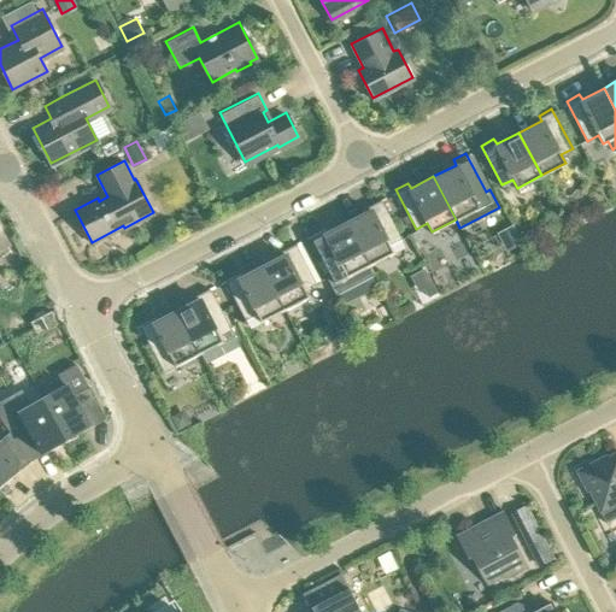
[(370,210),(347,221),(370,264),(394,252),(389,243),(402,237),(380,198),(368,205),(370,210)]
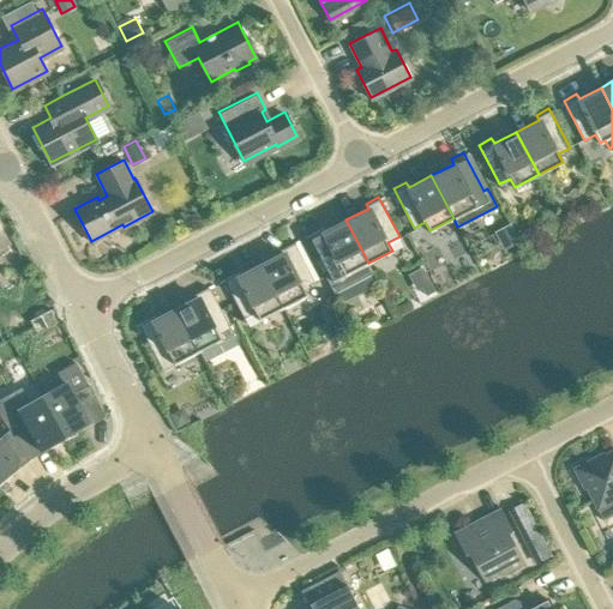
[(368,263),(346,219),(324,231),(322,227),(308,233),(320,258),(326,269),(329,272),(325,275),(334,293),(373,272),(368,263)]
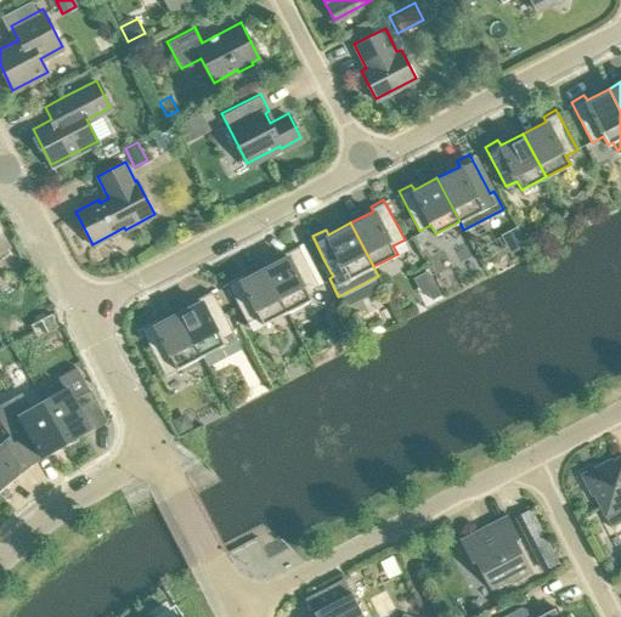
[(287,256),(264,267),(287,311),(310,299),(306,290),(317,284),(297,244),(284,250),(287,256)]
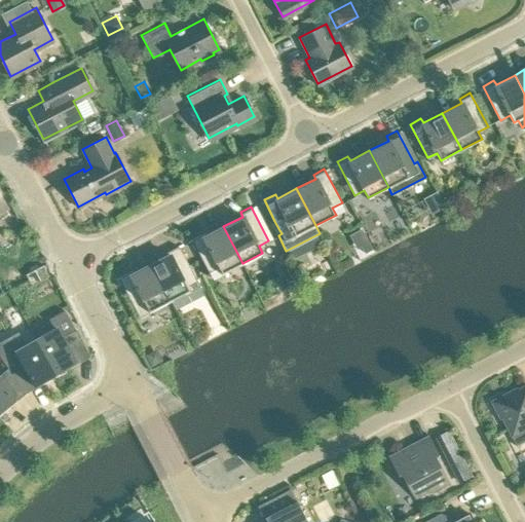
[(274,221),(270,223),(275,232),(279,230),(274,221)]
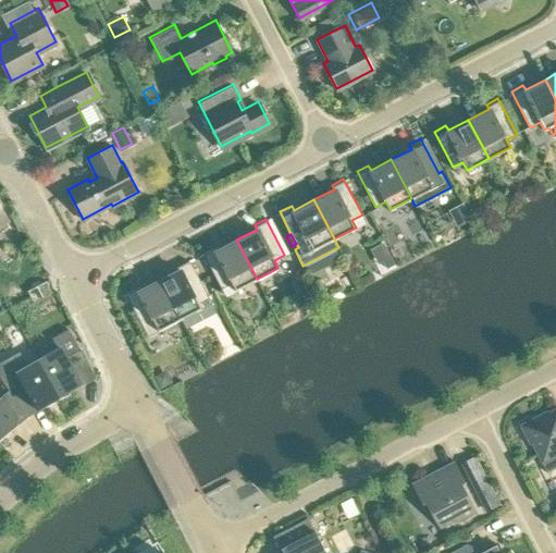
[(257,279),(236,240),(217,250),(213,246),(202,252),(221,287),(231,282),(235,290),(257,279)]
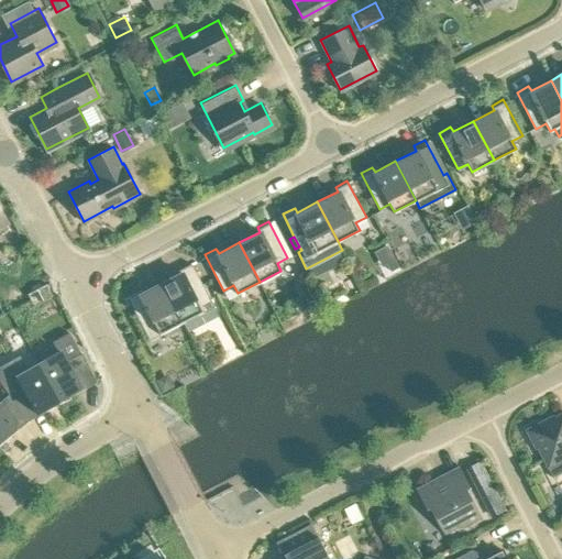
[(182,272),(161,283),(182,322),(202,310),(199,303),(209,297),(190,261),(179,267),(182,272)]
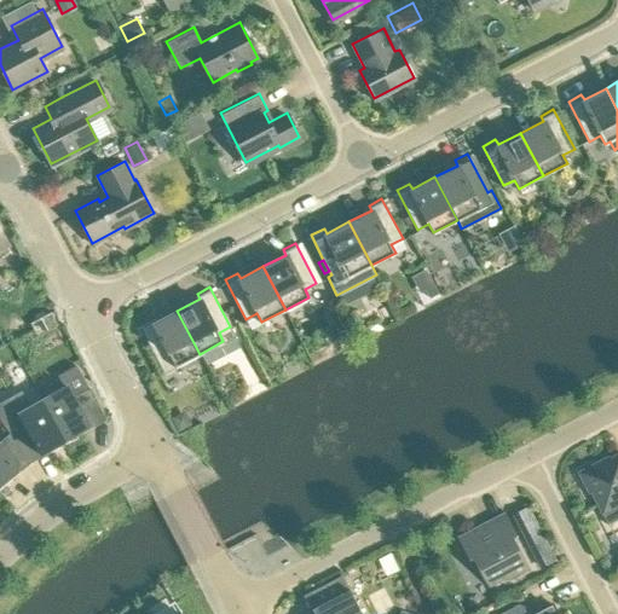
[(335,307),(323,313),(328,323),(340,317),(335,307)]
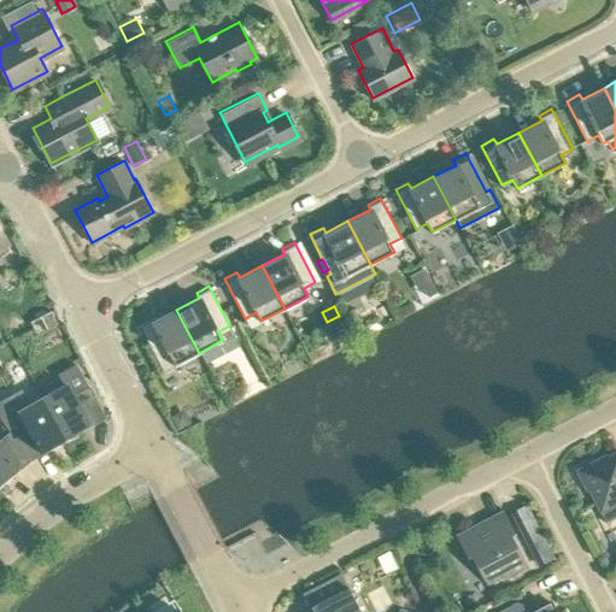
[(56,321),(50,310),(29,319),(35,331),(56,321)]
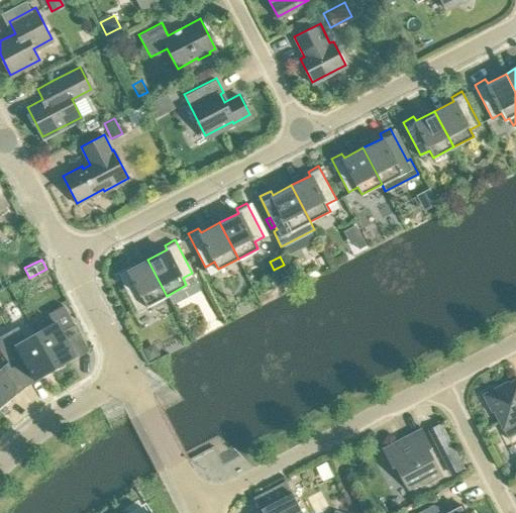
[(167,296),(147,260),(129,270),(126,265),(116,271),(136,311),(167,296)]
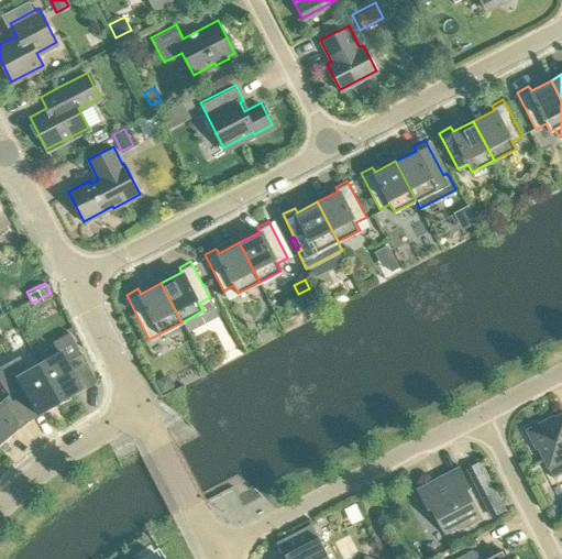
[(58,352),(39,363),(61,401),(97,380),(81,351),(80,351),(68,330),(52,340),(58,352)]
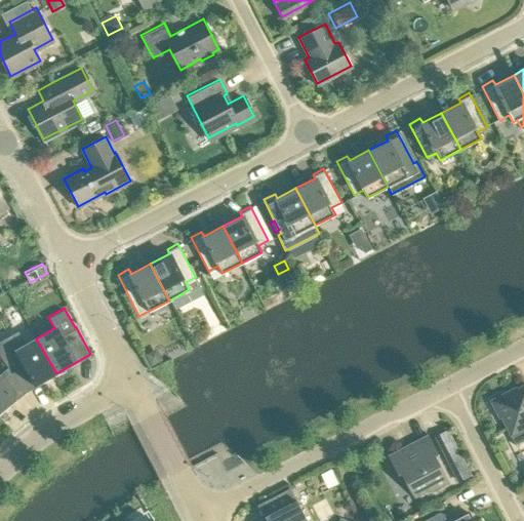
[(0,355),(7,366),(8,366),(26,391),(56,373),(36,338),(26,344),(17,329),(0,338),(0,355)]
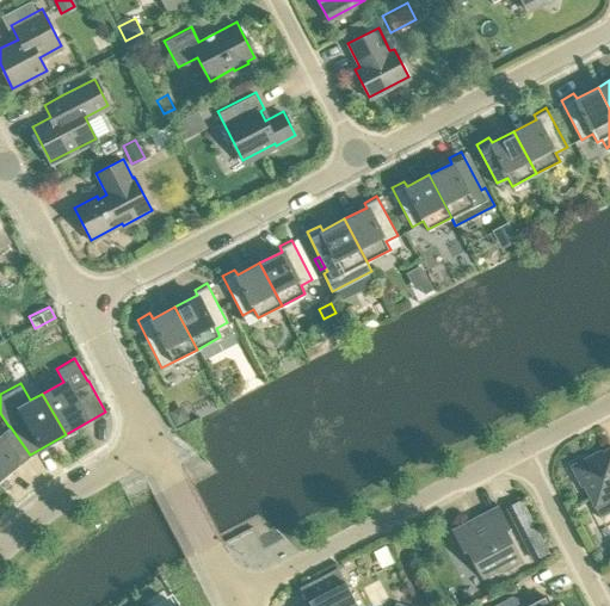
[(167,410),(174,425),(189,418),(182,403),(167,410)]
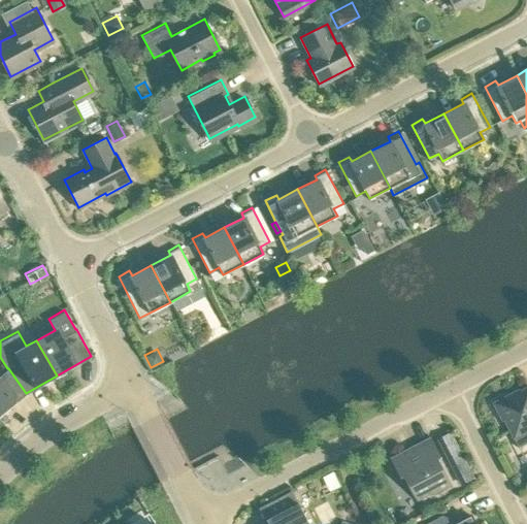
[(0,415),(26,393),(8,368),(7,368),(0,373),(0,415)]
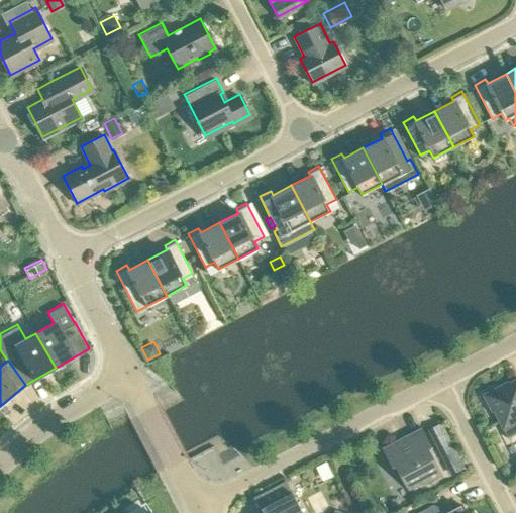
[(498,385),(482,393),(491,409),(493,408),(507,436),(515,431),(515,377),(499,387),(498,385)]
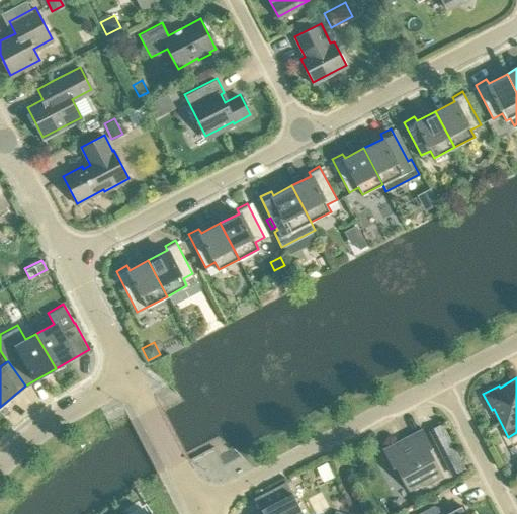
[(396,466),(409,492),(442,475),(429,449),(432,447),(421,426),(381,446),(393,468),(396,466)]
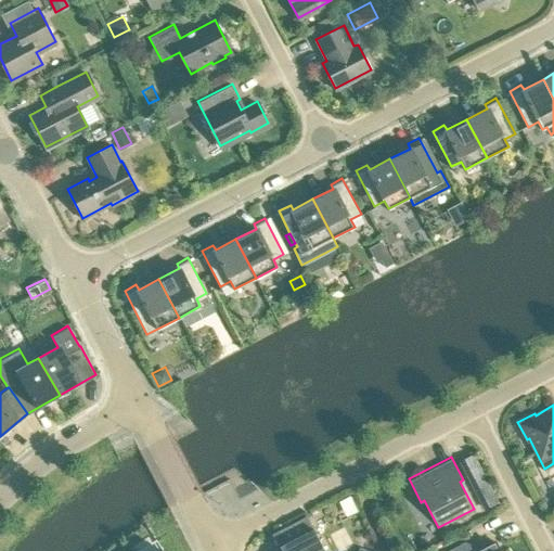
[(485,476),(473,483),(485,507),(497,500),(485,476)]
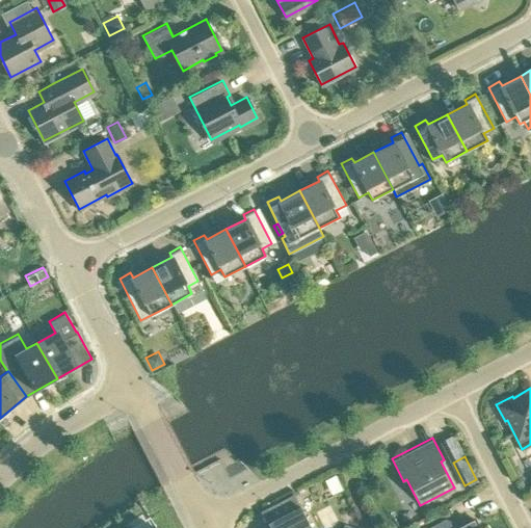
[(312,527),(300,505),(268,523),(270,527),(312,527)]
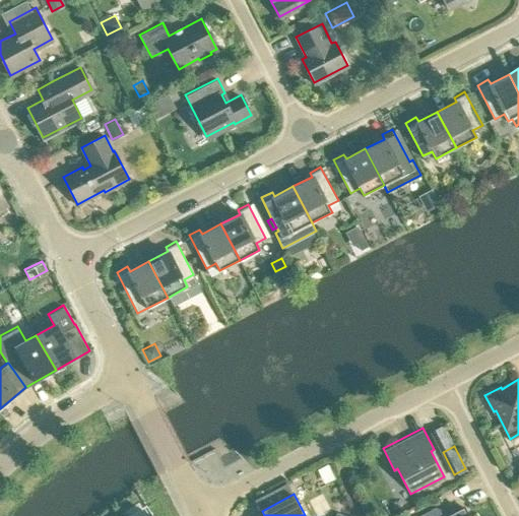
[(414,515),(468,515),(463,505),(442,515),(436,515),(432,507),(414,515)]
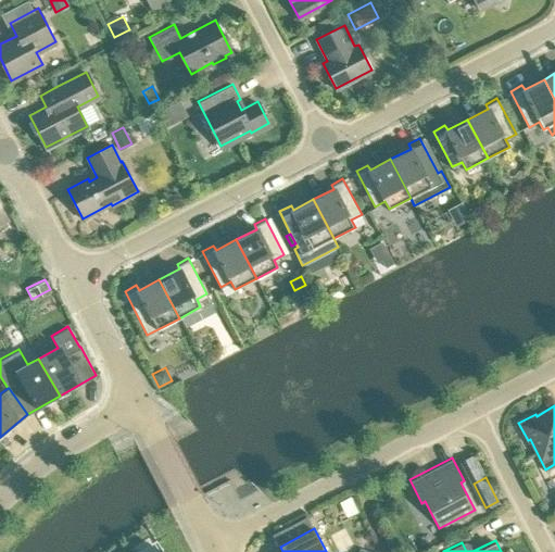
All buildings are outlined.
